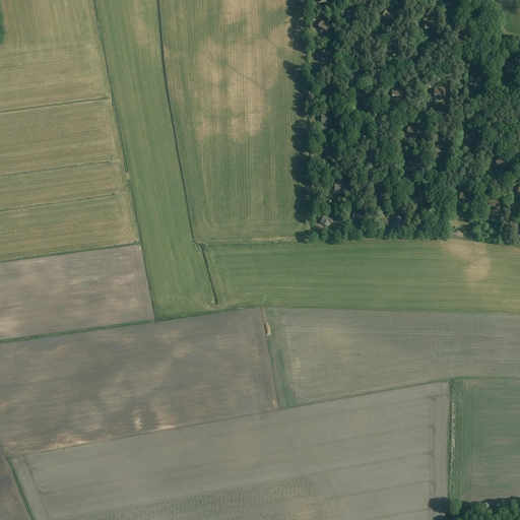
[(353,18),(355,17),(355,15),(354,8),(346,9),(347,16),(353,15),(353,18)]
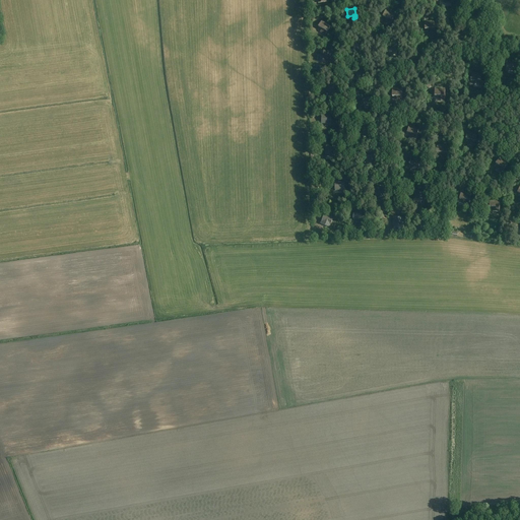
[(391,23),(395,14),(386,10),(383,17),(387,18),(385,21),(391,23)]
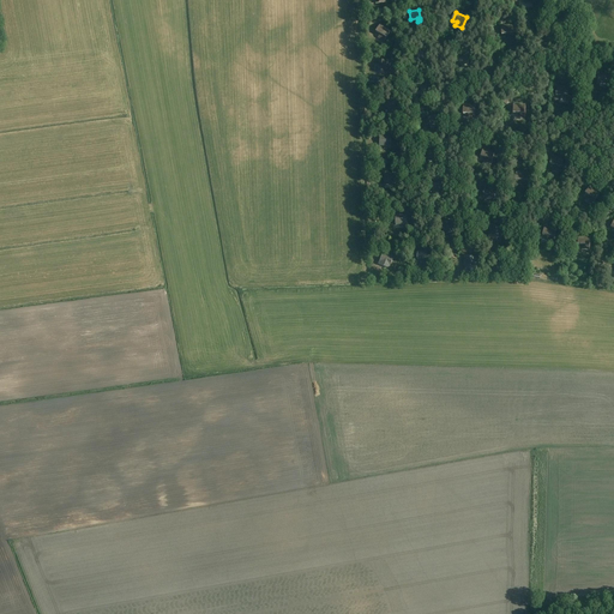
[(384,42),(390,31),(380,25),(375,32),(380,35),(378,38),(384,42)]
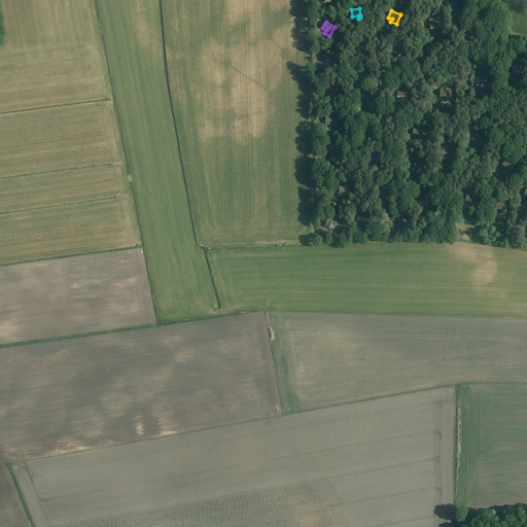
[(435,33),(442,32),(441,22),(430,23),(431,30),(435,30),(435,33)]
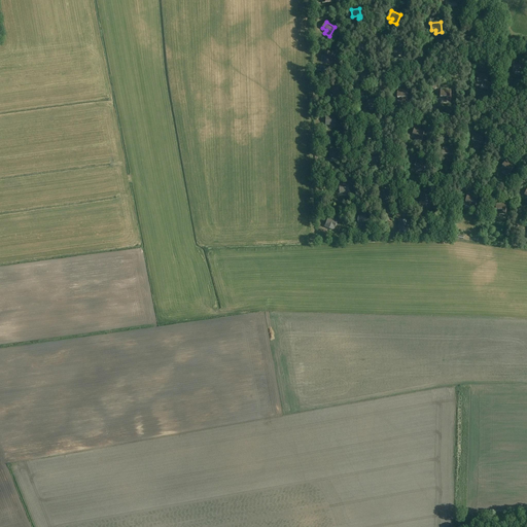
[(362,51),(365,51),(364,48),(363,42),(356,44),(357,47),(355,48),(355,50),(357,49),(357,50),(362,49),(362,51)]
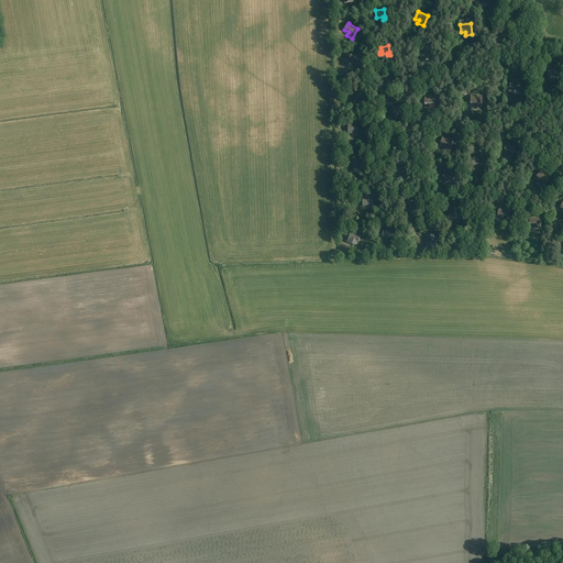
[(357,67),(359,56),(351,56),(350,61),(346,61),(346,67),(357,67)]
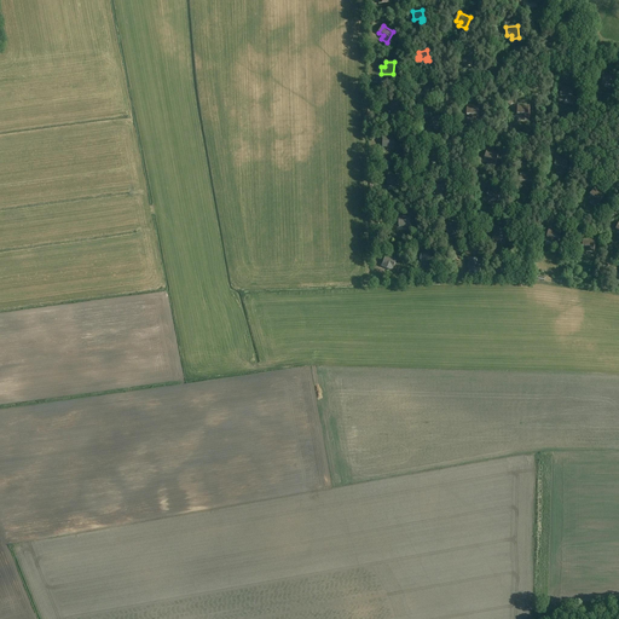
[(613,85),(614,77),(603,76),(601,86),(605,86),(605,84),(613,85)]
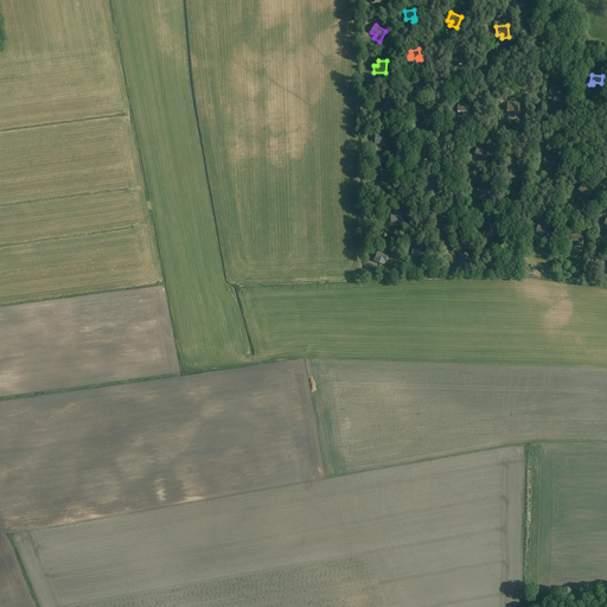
[(422,94),(426,94),(425,91),(423,84),(415,85),(416,93),(422,91),(422,94)]
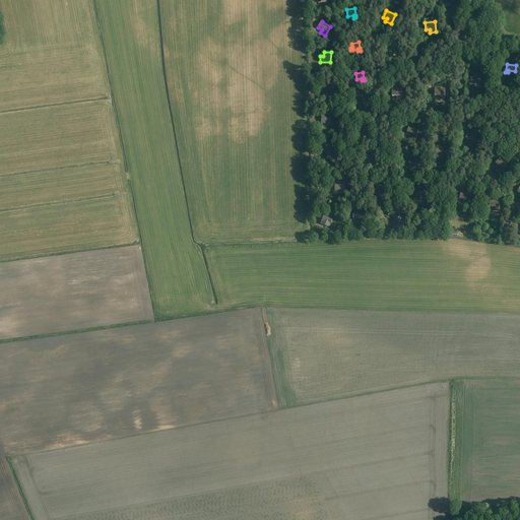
[(481,84),(481,74),(471,74),(471,81),(475,81),(475,84),(481,84)]
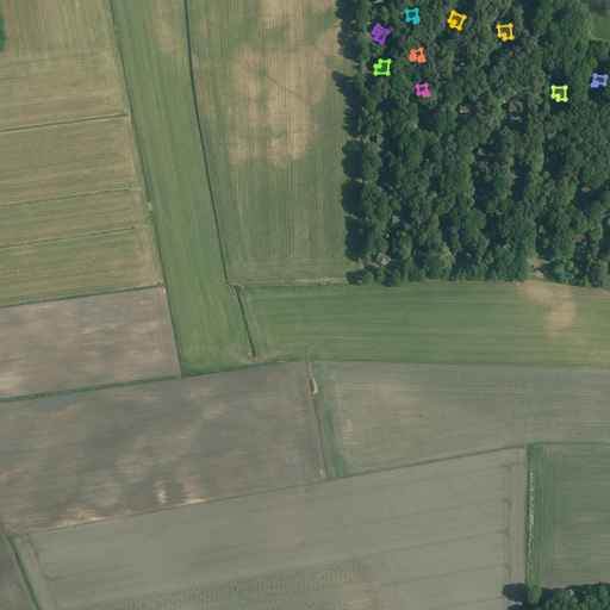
[(380,100),(383,109),(384,109),(386,114),(393,113),(390,98),(380,100)]
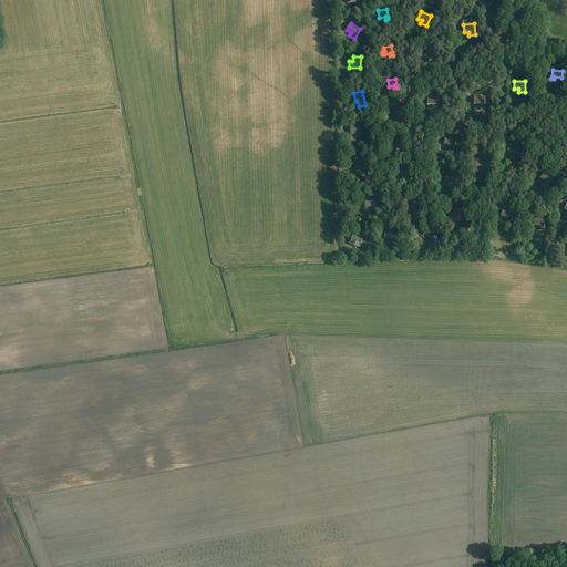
[(439,109),(439,98),(428,98),(428,105),(432,105),(432,109),(439,109)]
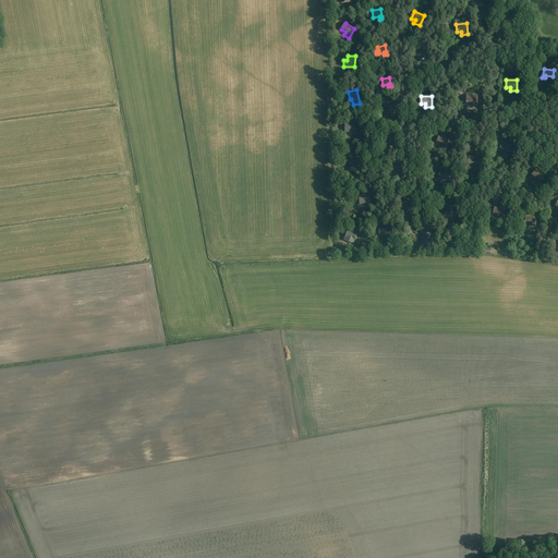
[(477,107),(477,96),(466,96),(466,104),(471,104),(471,107),(477,107)]
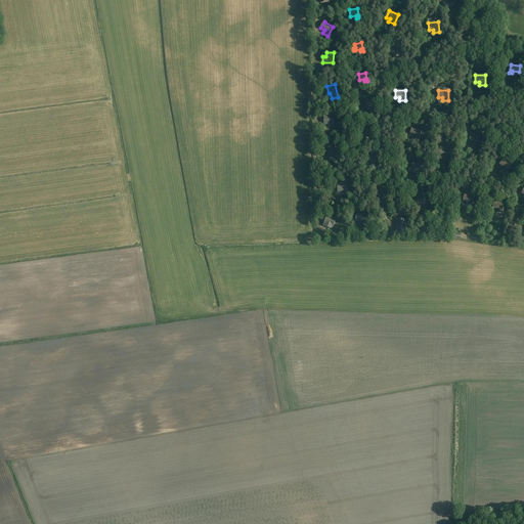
[(324,116),(324,118),(324,125),(331,125),(330,128),(334,128),(335,117),(324,116)]
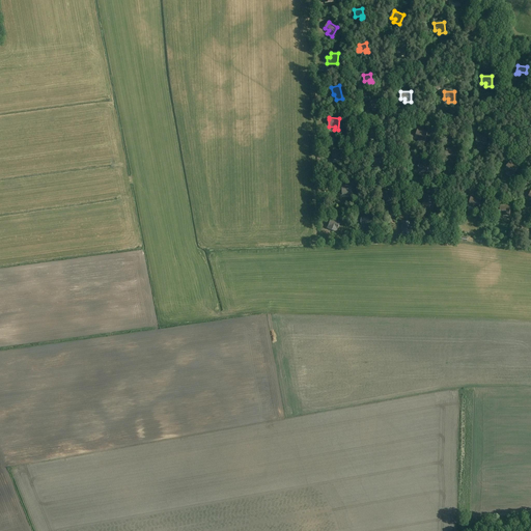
[(425,141),(427,132),(418,129),(416,136),(420,137),(419,140),(425,141)]
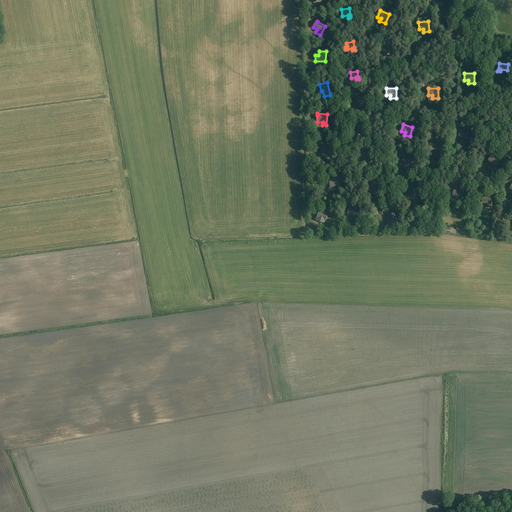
[(468,143),(470,133),(461,130),(459,137),(463,138),(462,141),(468,143)]
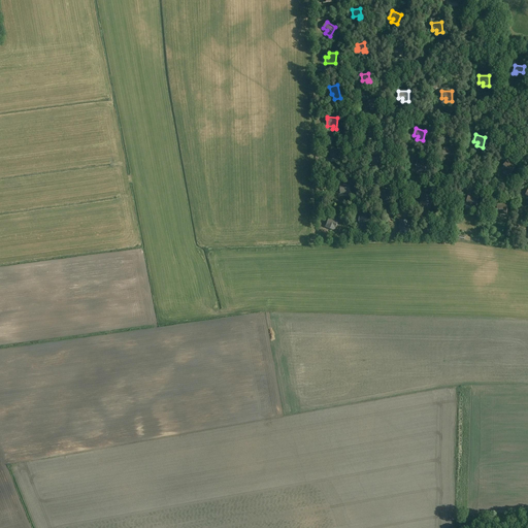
[(453,159),(454,149),(443,147),(443,155),(448,156),(448,159),(453,159)]
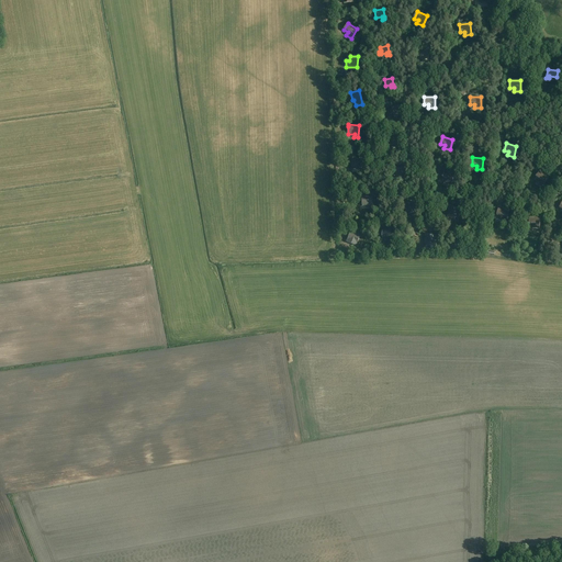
[(360,170),(363,170),(362,159),(351,160),(352,169),(359,168),(360,170)]
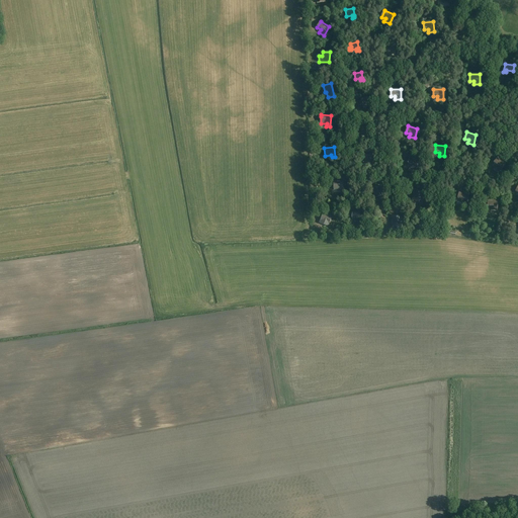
[(416,170),(420,161),(410,157),(408,164),(412,165),(411,168),(416,170)]
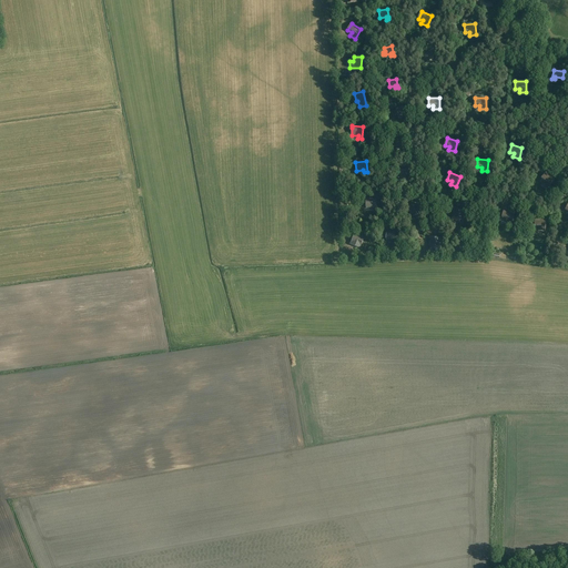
[(549,188),(555,179),(546,172),(541,179),(545,181),(544,184),(549,188)]
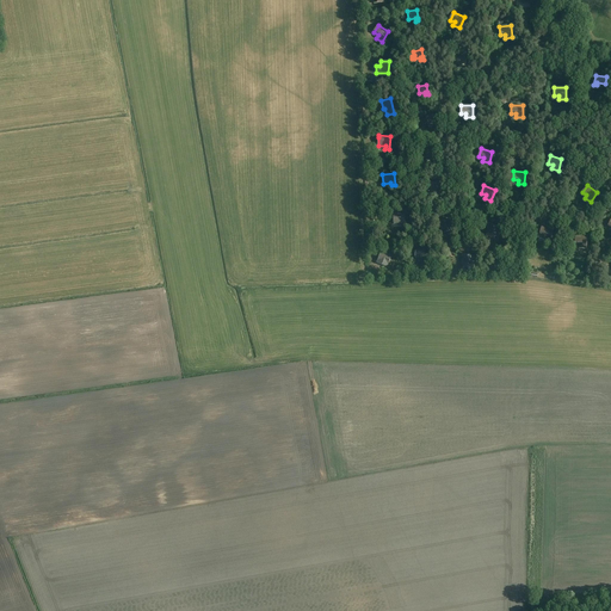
[(401,226),(405,226),(405,214),(394,214),(394,223),(401,223),(401,226)]
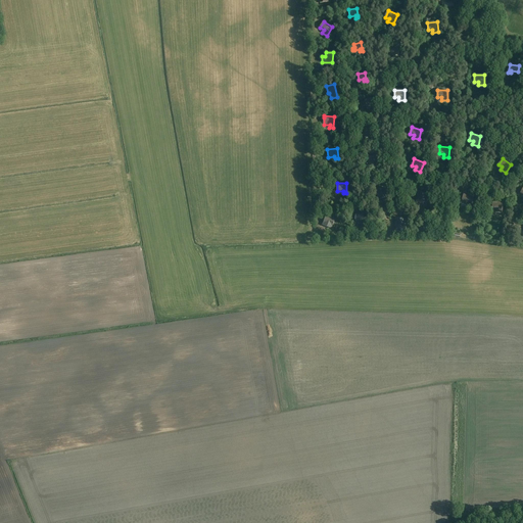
[(383,198),(388,197),(386,188),(381,189),(381,188),(377,189),(378,195),(377,195),(378,199),(383,198)]
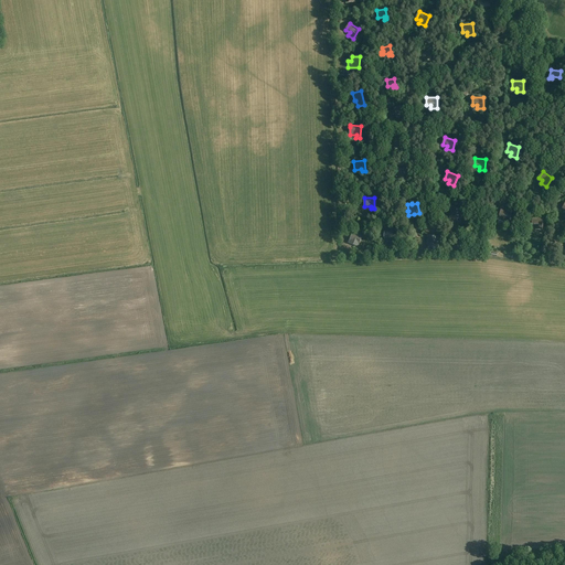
[(449,219),(455,220),(455,219),(460,219),(461,210),(456,210),(456,209),(451,208),(450,214),(449,219)]
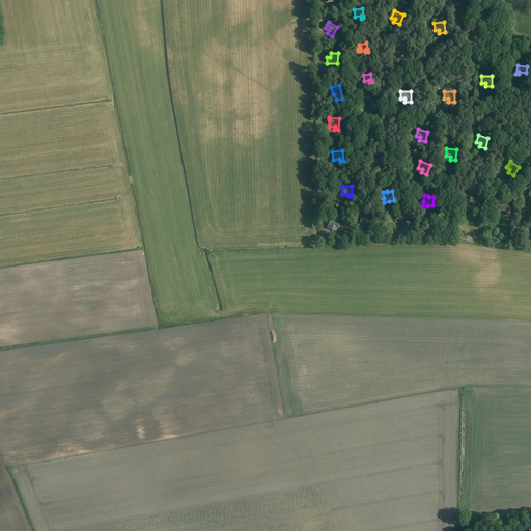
[(479,208),(481,198),(471,196),(469,203),(473,204),(473,207),(479,208)]
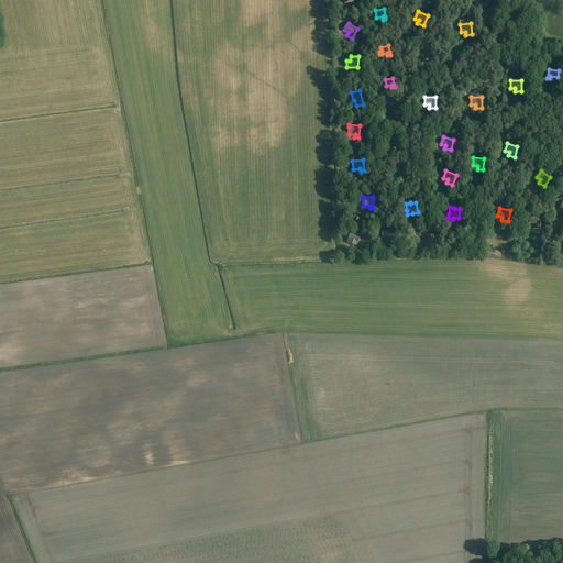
[(540,229),(541,218),(531,217),(530,224),(534,224),(533,228),(540,229)]
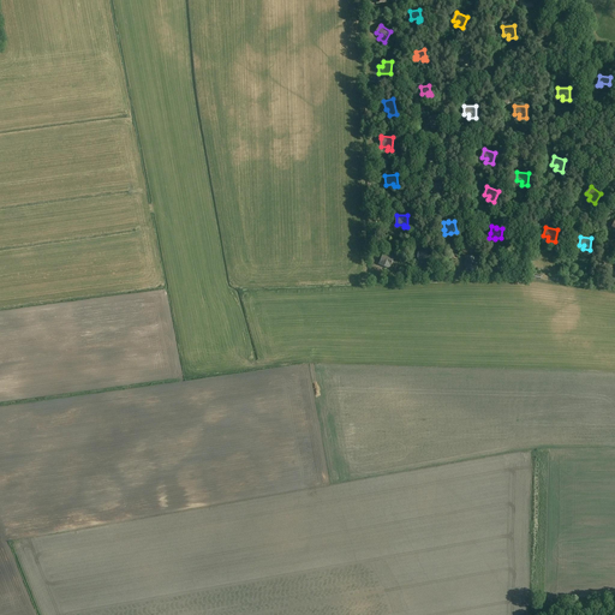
[(428,257),(429,252),(418,251),(417,262),(421,262),(421,260),(428,261),(428,260),(431,261),(431,257),(428,257)]
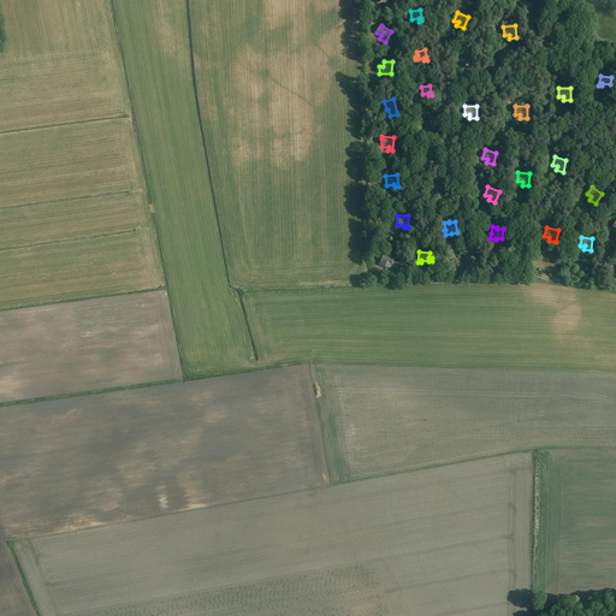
[(391,270),(395,259),(384,254),(380,265),(391,270)]
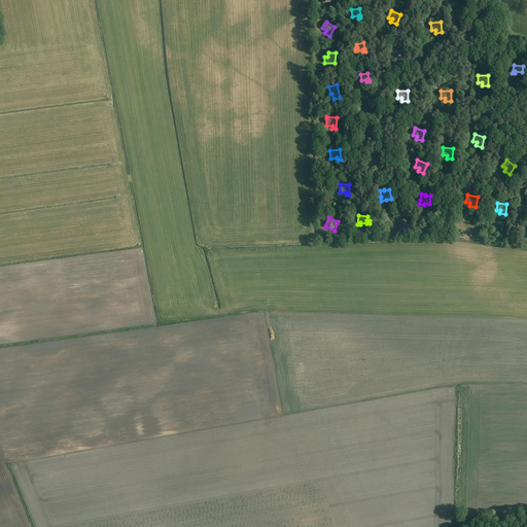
[(398,225),(399,231),(403,231),(403,230),(409,230),(409,220),(403,220),(403,219),(398,220),(399,225),(398,225)]
